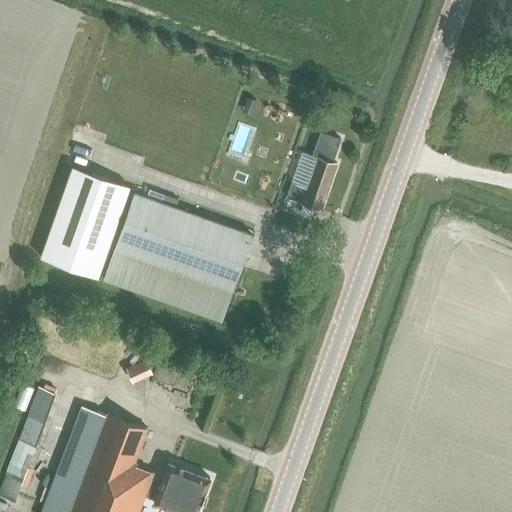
[(286,195),(300,200),(300,202),(303,203),(301,211),(312,215),(315,207),(321,209),(337,162),(330,159),(337,136),(317,130),(309,152),(316,155),(305,186),(291,181),(286,195)]
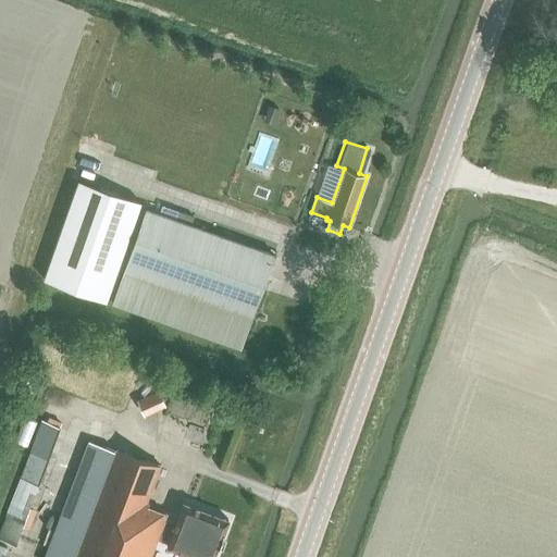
[(140,212),(78,190),(45,286),(107,308),(140,212)]
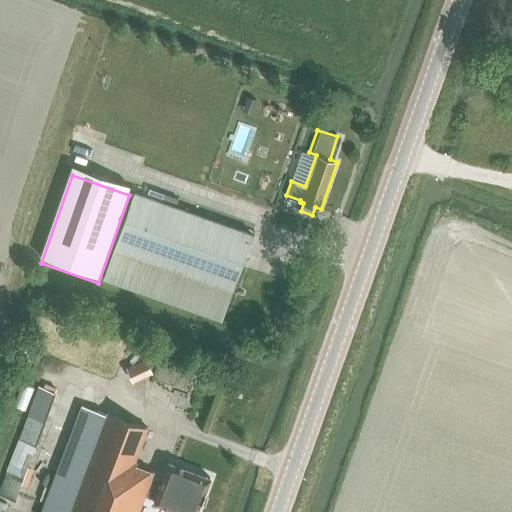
[(103,279),(222,321),(252,233),(134,191),(103,279)]
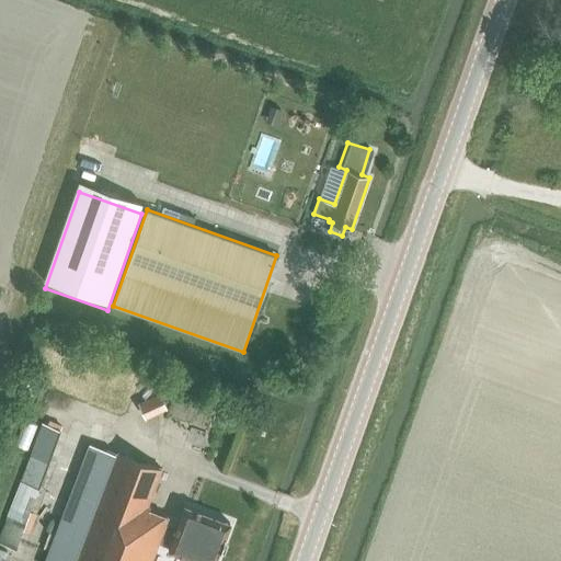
[(141,395),(155,408),(173,388),(159,376),(141,395)]
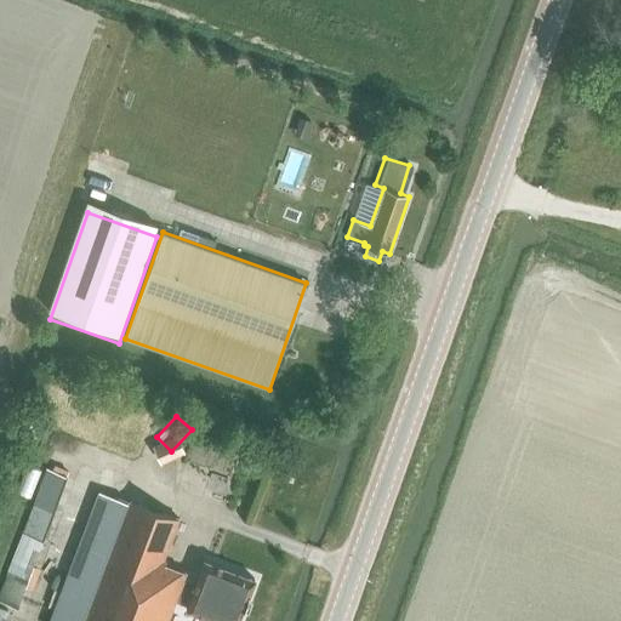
[(222,459),(232,434),(205,425),(197,449),(222,459)]
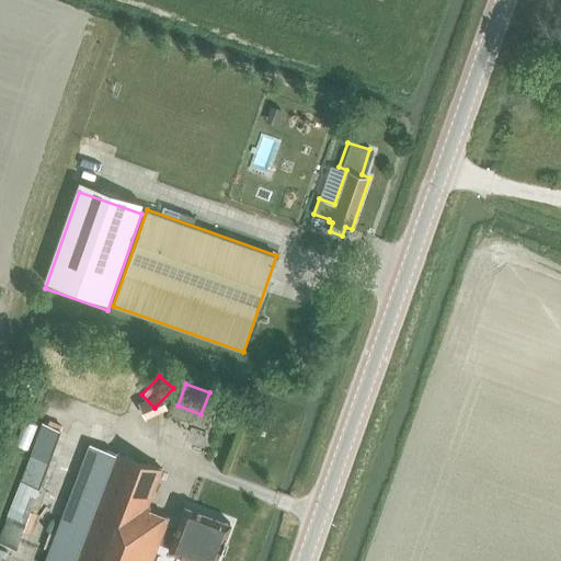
[(0,536),(0,542),(16,550),(61,431),(43,423),(0,536)]
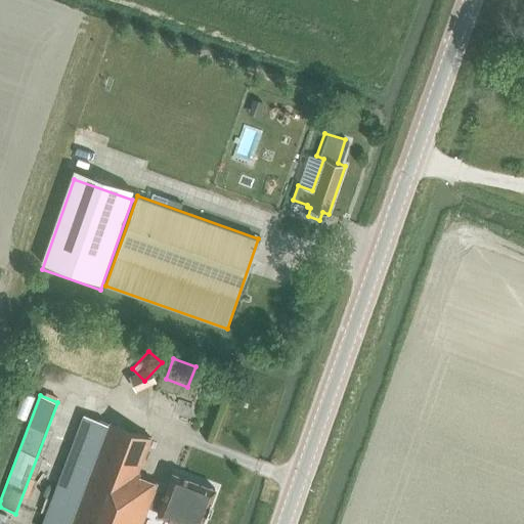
[(42,523),(70,523),(108,424),(83,415),(42,523)]
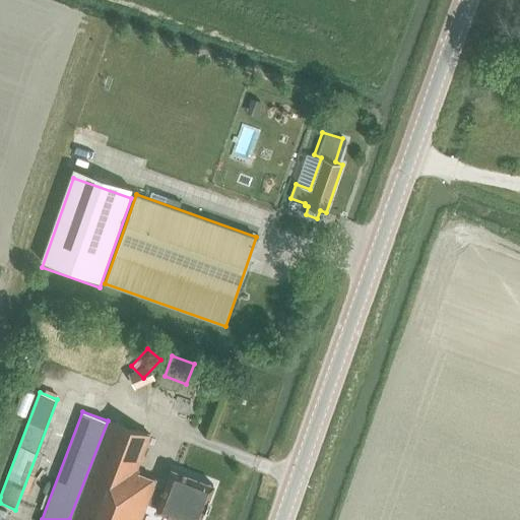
[(140,469),(137,468),(150,435),(110,417),(70,519),(140,519),(156,480),(139,473),(140,469)]
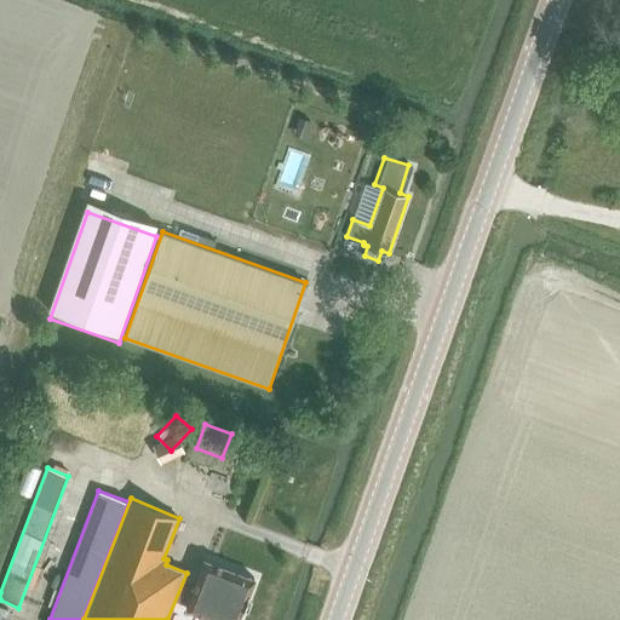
[(187,608),(217,619),(239,619),(254,579),(205,560),(187,608)]
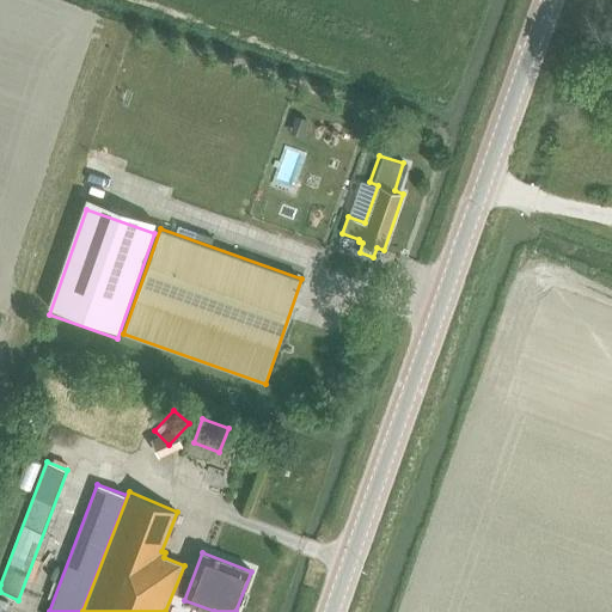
All buildings are outlined.
